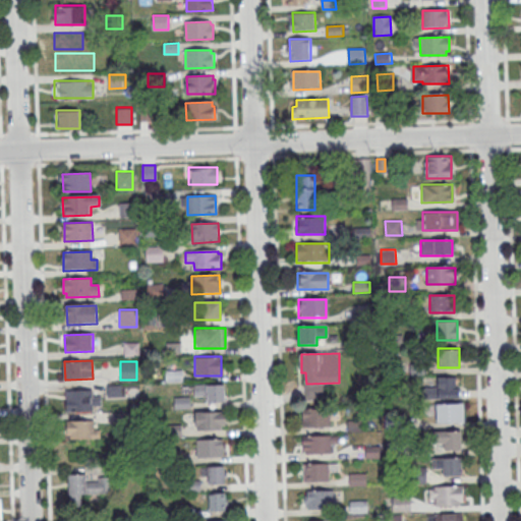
[(459,377),(437,377),(437,388),(423,388),(423,398),(459,398),(459,377)]
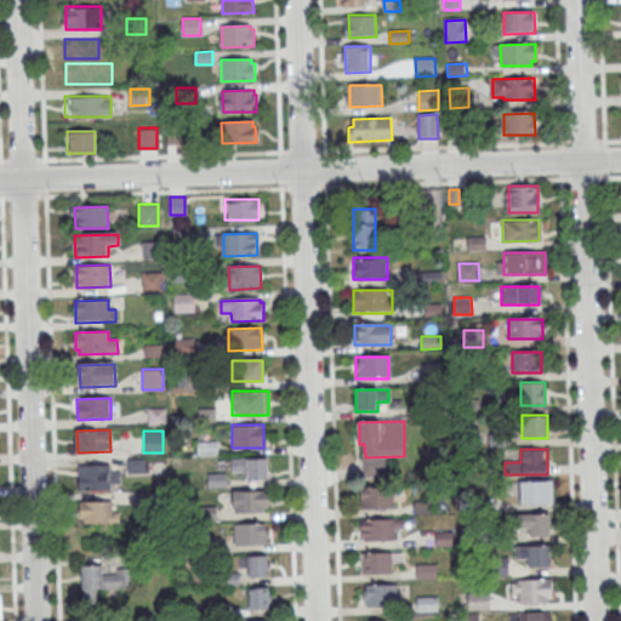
[(244,479),(267,479),(267,460),(232,460),(232,474),(244,474),(244,479)]
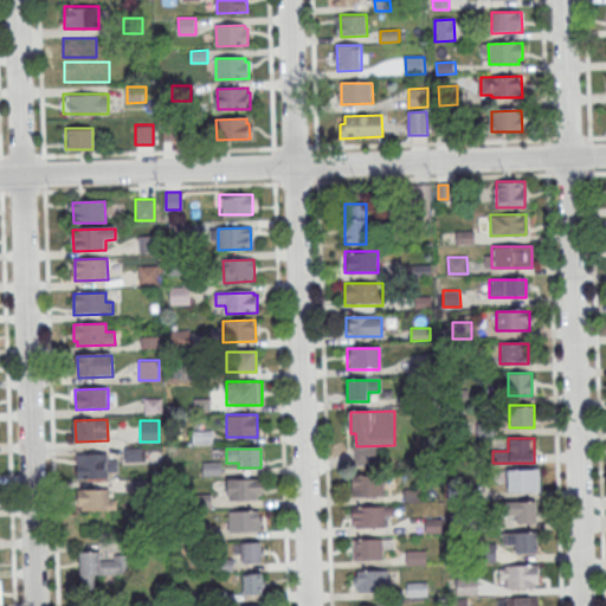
[(76,456),(109,455),(109,475),(77,476),(76,456)]
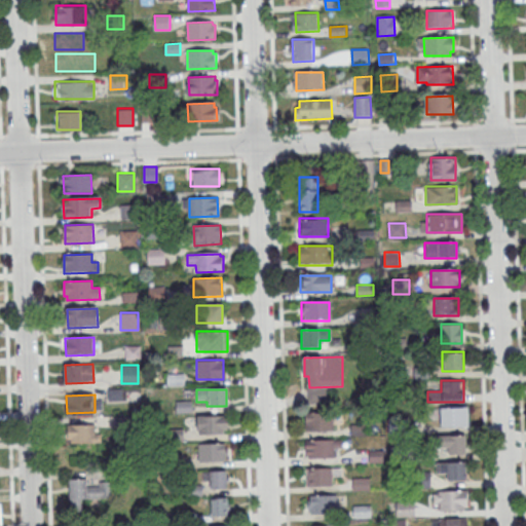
[(467,426),(467,407),(441,407),(441,426),(467,426)]
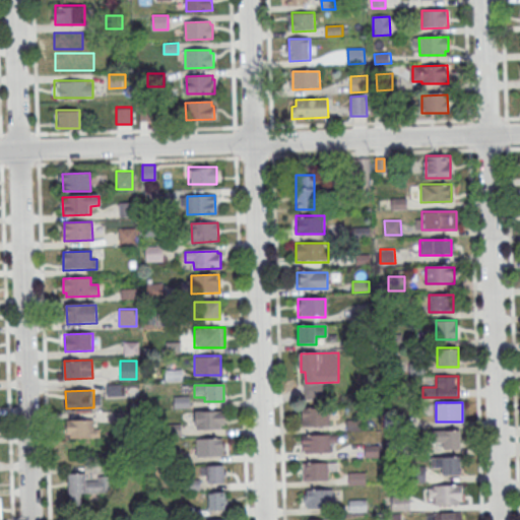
[(302,409),(329,408),(330,427),(303,428),(302,409)]
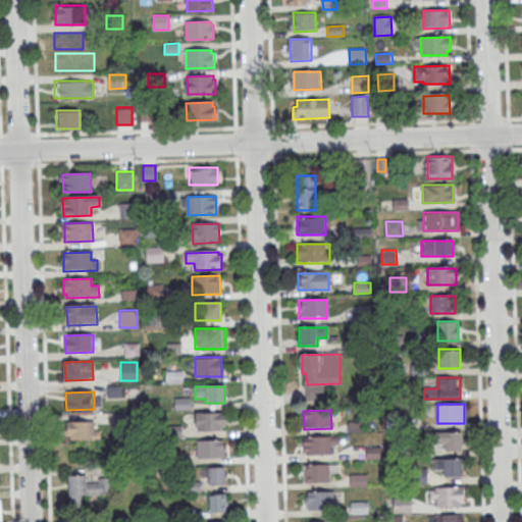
[(197,414),(226,413),(226,427),(222,427),(222,431),(198,432),(197,414)]
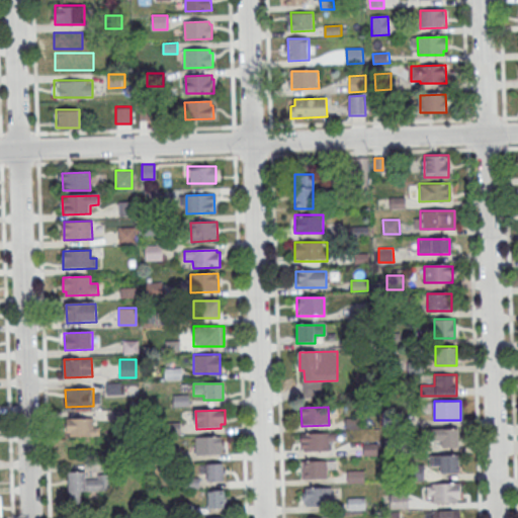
[(384,413),(401,413),(402,427),(384,427),(384,413)]
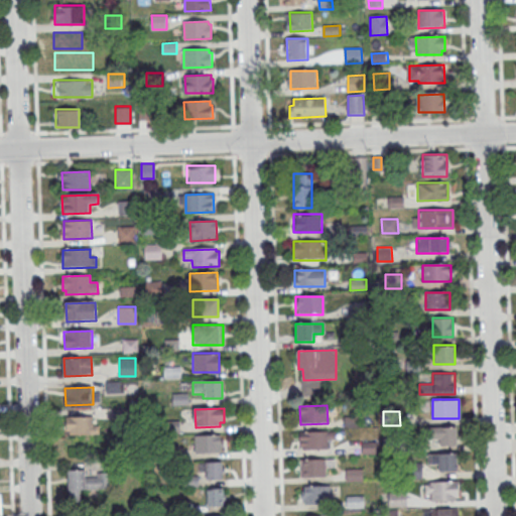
[(344,416),(361,415),(361,427),(345,427),(344,416)]
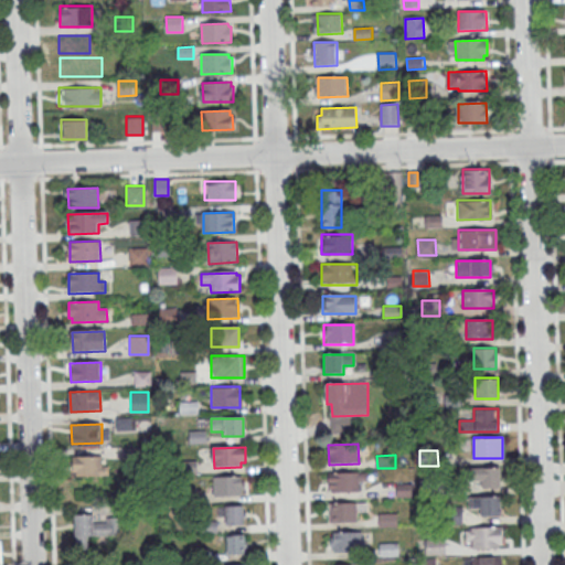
[(72,475),(105,475),(105,456),(72,456),(72,475)]
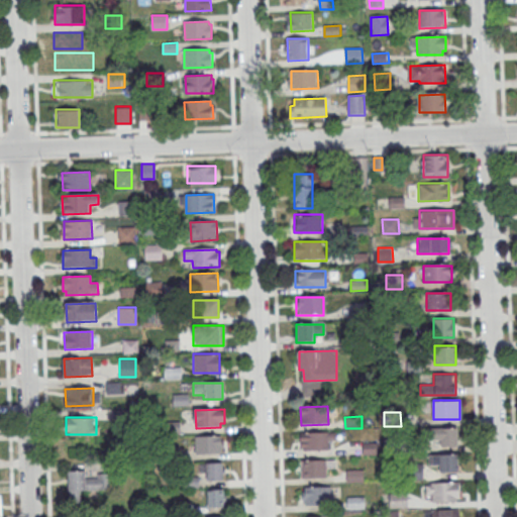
[(457,444),(457,427),(430,427),(430,444),(457,444)]
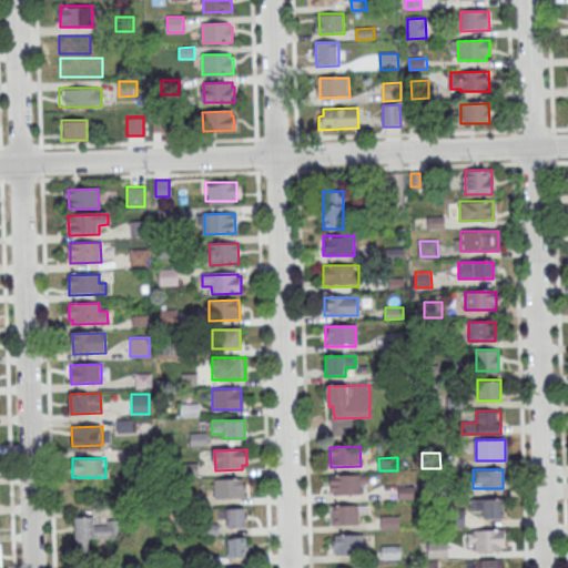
[(330,476),(361,475),(361,495),(331,496),(330,476)]
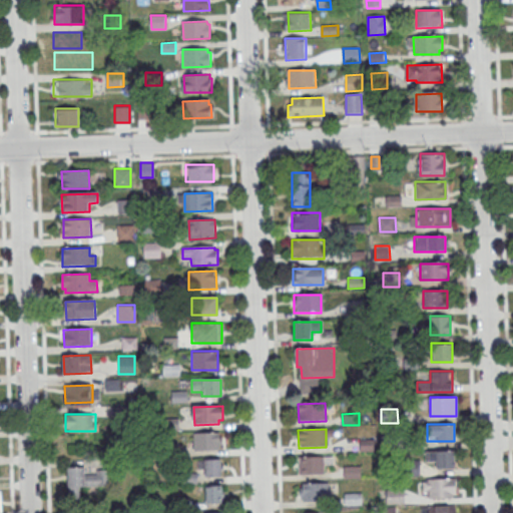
[(193,433),(221,432),(221,450),(194,451),(193,433)]
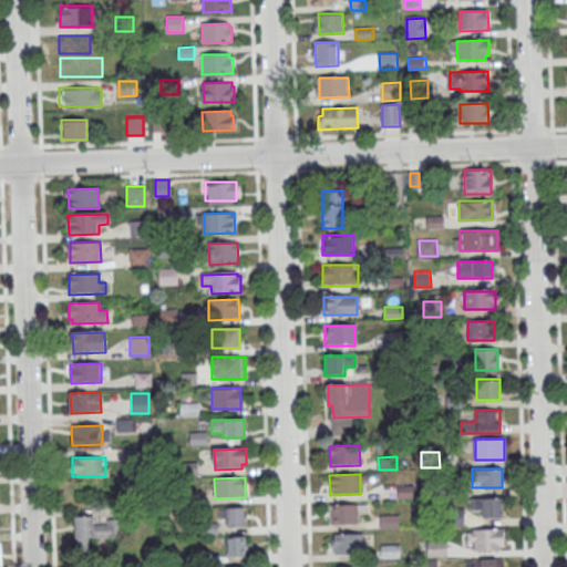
[(399,486),(414,485),(415,498),(399,498),(399,486)]
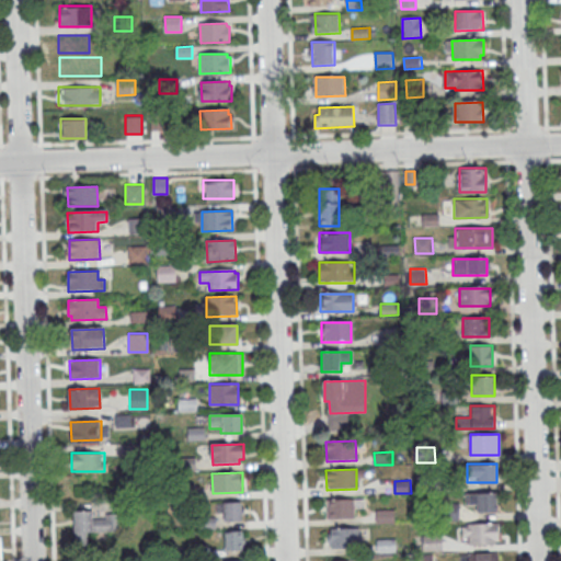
[(497,492),(467,492),(467,503),(474,503),(474,512),(497,512),(497,492)]
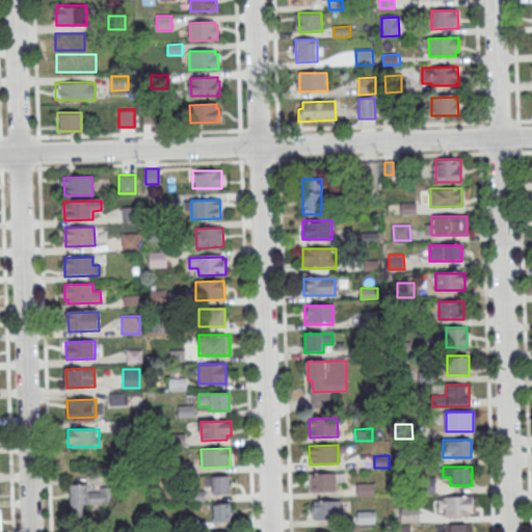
[(309,472),(309,490),(336,490),(336,472),(309,472)]
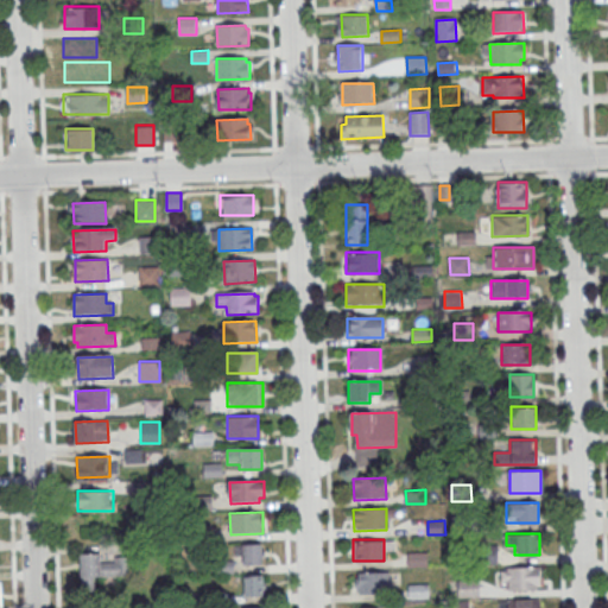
[(242,545),(242,565),(260,565),(260,545),(242,545)]
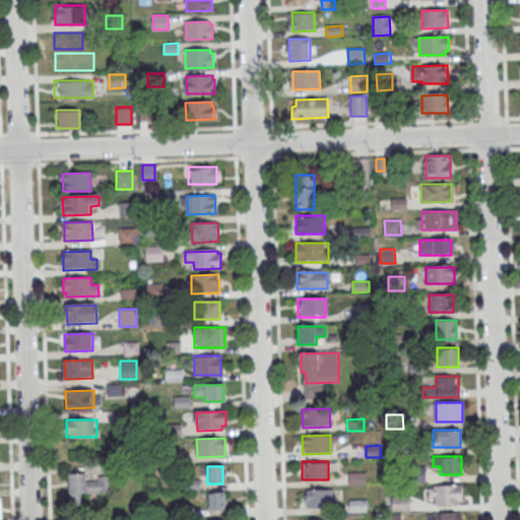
[(411,467),(427,467),(428,483),(412,483),(411,467)]
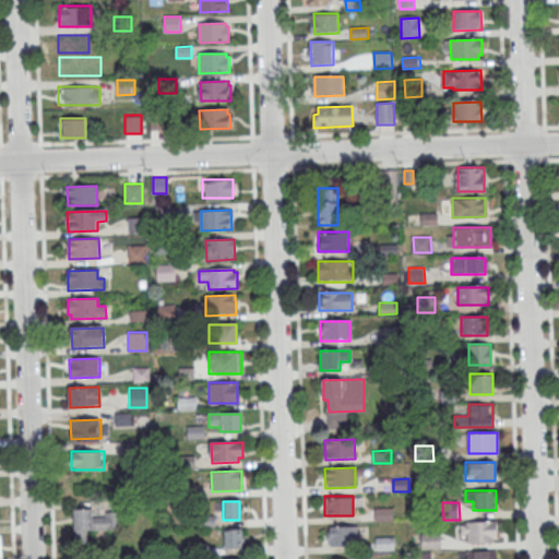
[(376,509),(393,508),(393,521),(376,522),(376,509)]
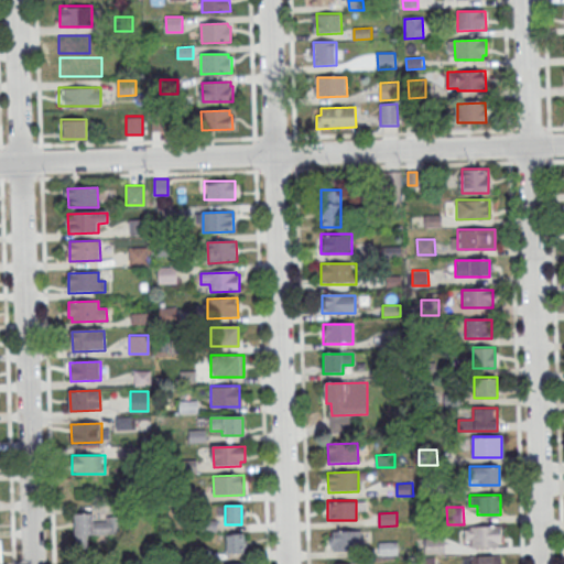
[(117,516),(106,516),(106,522),(94,522),(94,513),(74,513),(74,544),(87,544),(87,534),(117,534),(117,516)]
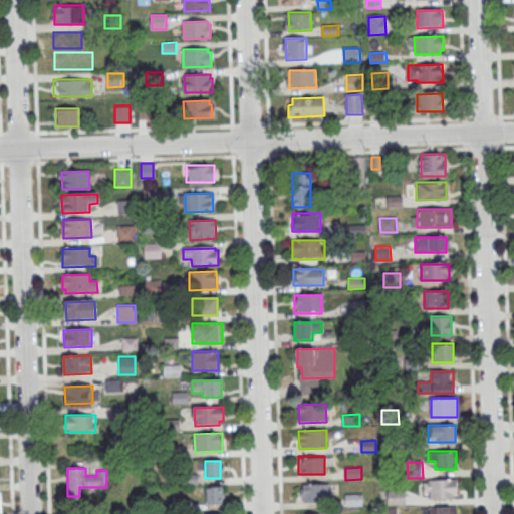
[(424,479),(424,498),(457,498),(457,479),(424,479)]
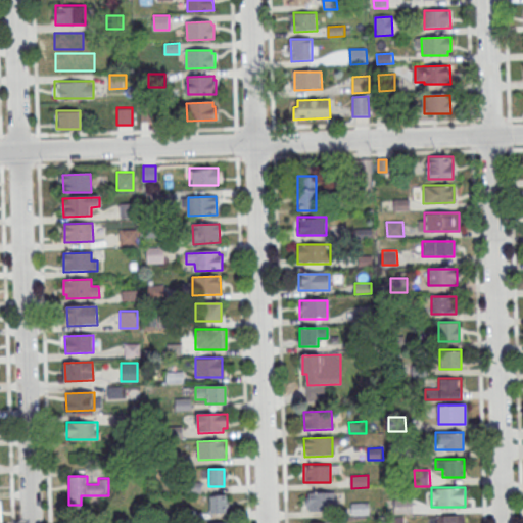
[(308,493),(336,492),(337,511),(308,512),(308,493)]
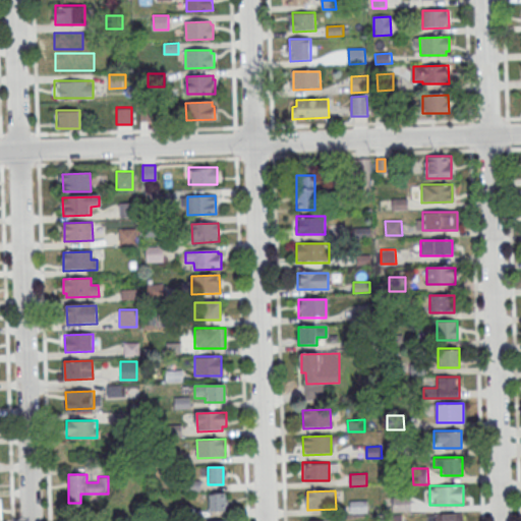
[(209,493),(209,511),(225,511),(225,493),(209,493)]
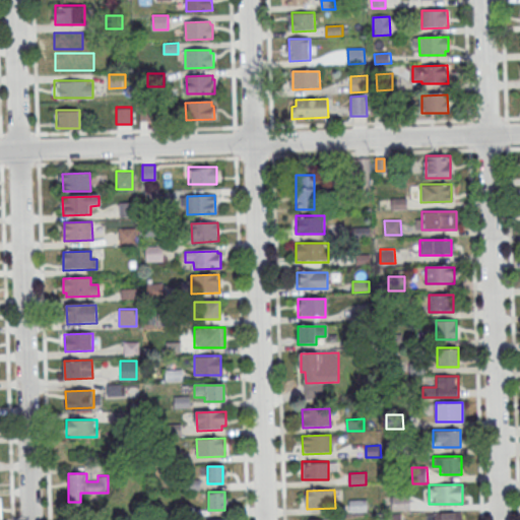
[(392,497),(410,497),(410,510),(392,511),(392,497)]
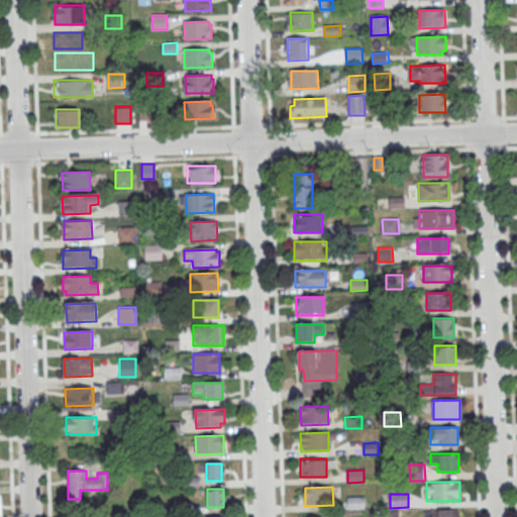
[(347,498),(365,497),(365,509),(348,509),(347,498)]
